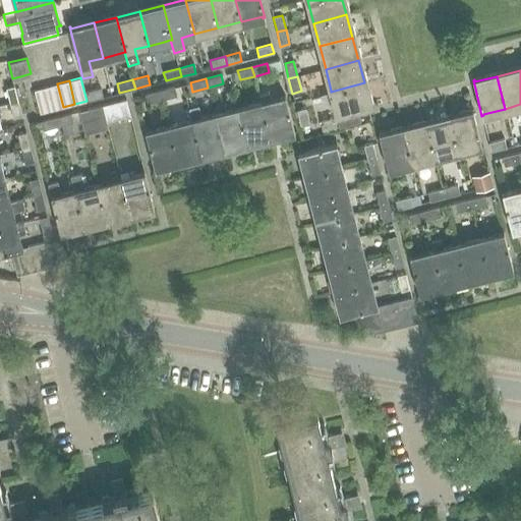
[(360,121),(357,110),(371,106),(371,105),(369,105),(364,82),(331,92),(331,91),(320,95),(323,105),(334,102),(337,113),(335,114),(339,127),(360,121)]
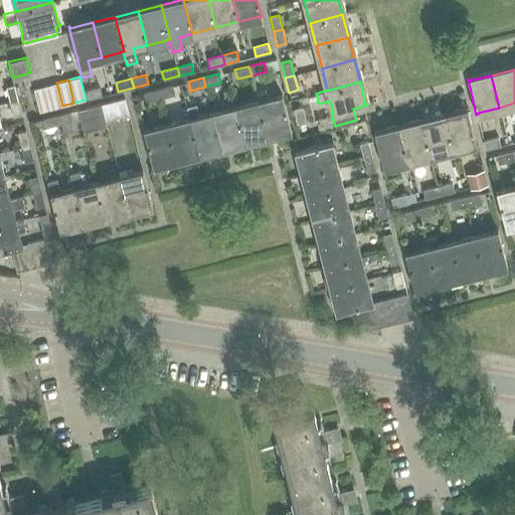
[(50,109),(62,106),(56,82),(45,86),(50,109)]
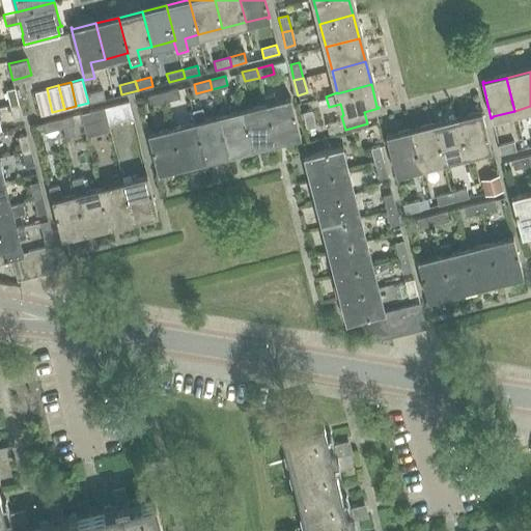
[(5,90),(9,105),(19,103),(15,87),(5,90)]
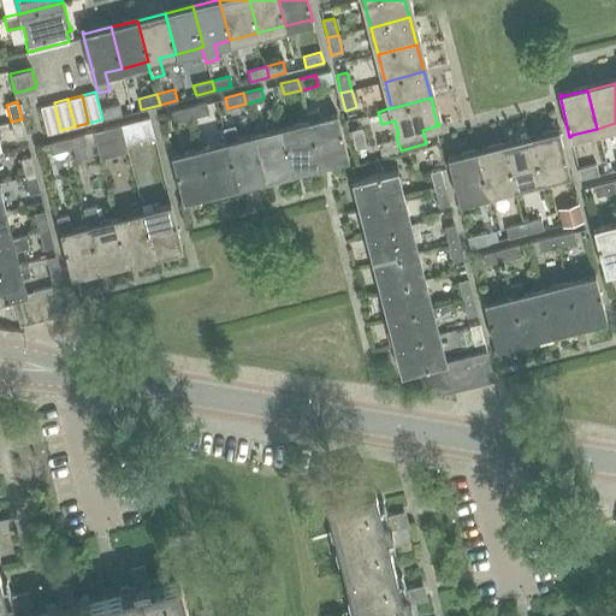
[(60,130),(54,102),(40,106),(47,134),(60,130)]
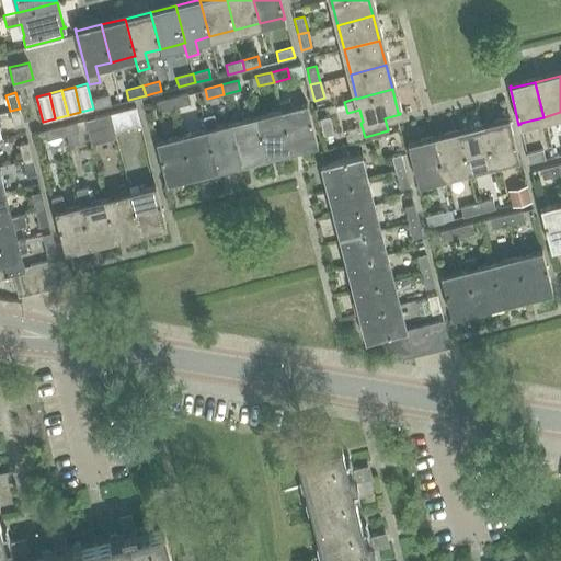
[(174,107),(191,103),(187,93),(172,98),(174,107)]
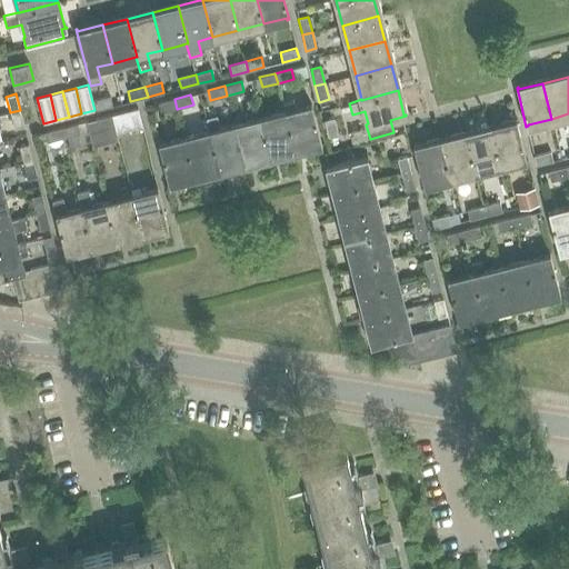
[(92,100),(96,110),(112,106),(110,96),(92,100)]
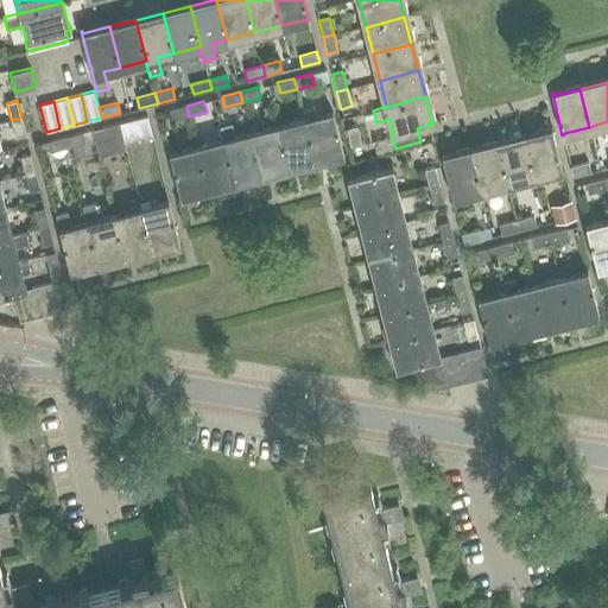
[(171,121),(189,116),(187,106),(169,111),(171,121)]
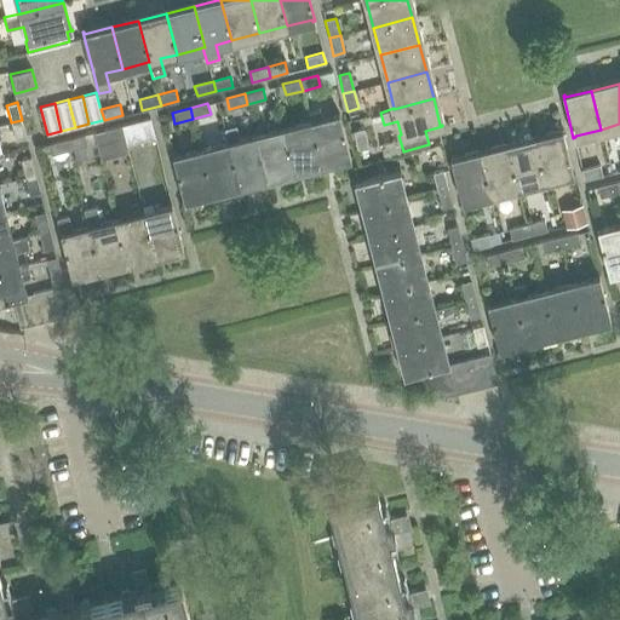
[(311,125),(321,161),(348,155),(349,158),(350,156),(339,115),(338,115),(338,118),(322,121),(320,109),(308,113),(310,125),(311,125)]
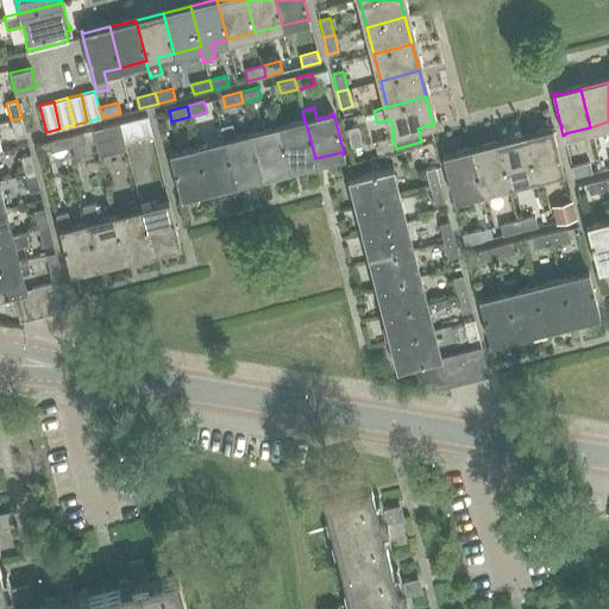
[(137,119),(120,123),(123,133),(125,142),(152,135),(148,115),(137,119)]
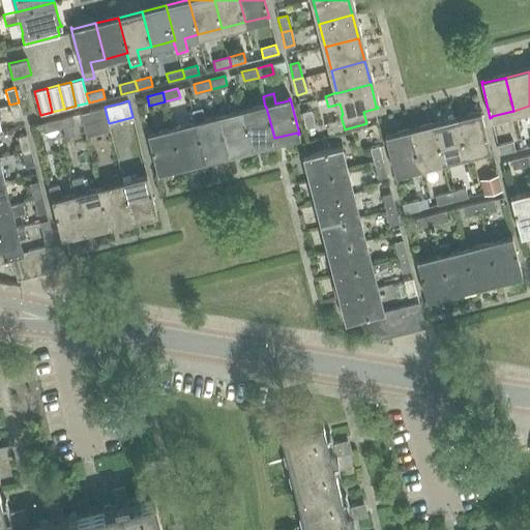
[(9,105),(13,120),(22,117),(19,102),(9,105)]
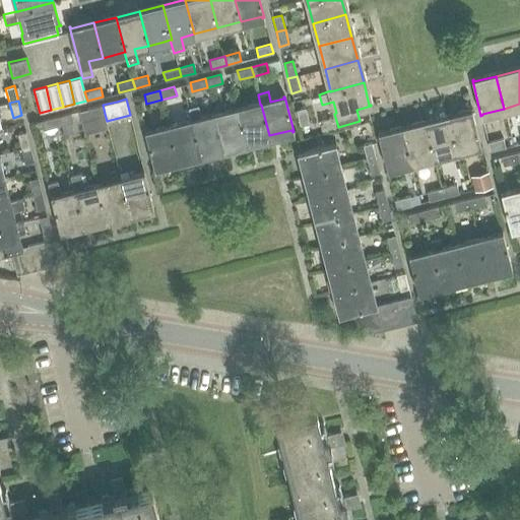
[(105,114),(103,105),(78,112),(84,134),(108,128),(105,114)]
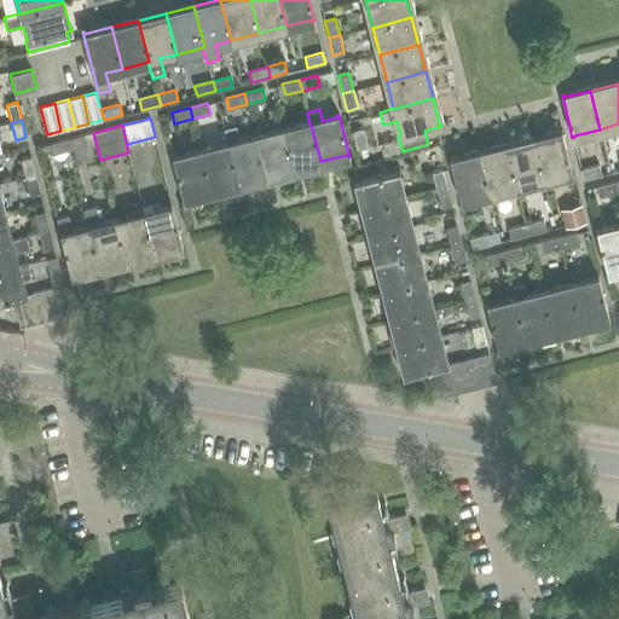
[(266,175),(256,138),(241,143),(236,125),(224,128),(227,146),(229,145),(238,183),(266,175)]
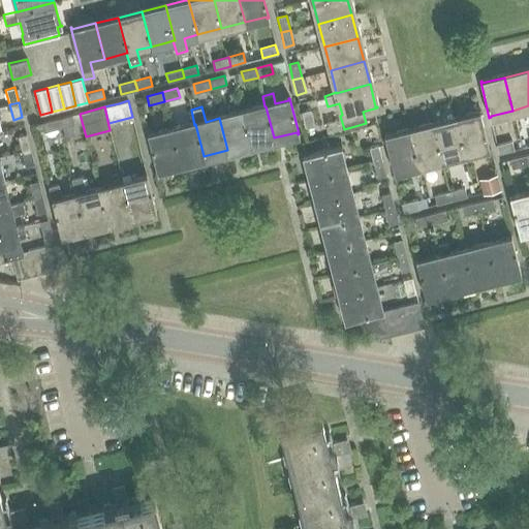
[(265,106),(242,112),(250,144),(274,137),(266,106),(265,106)]
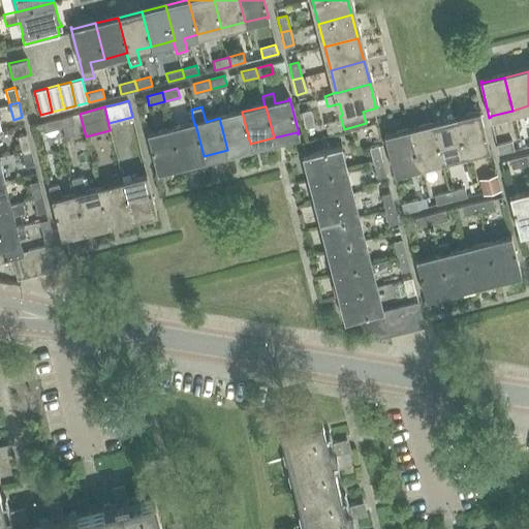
[(302,112),(306,129),(315,127),(310,110),(302,112)]
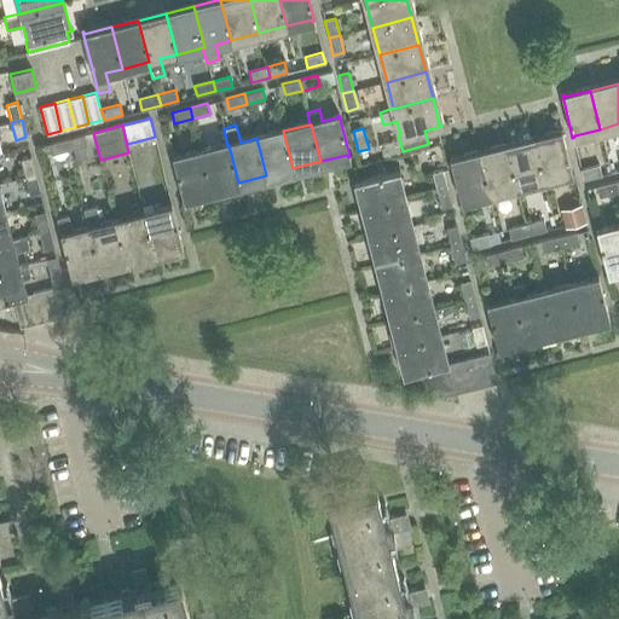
[(293,168),(283,131),(256,138),(266,175),(293,168)]
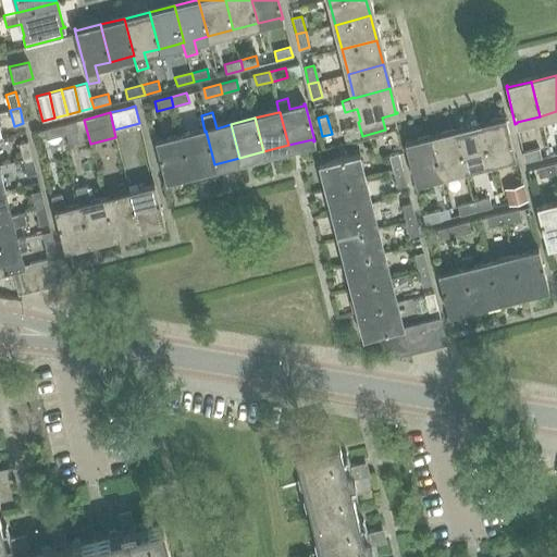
[(515,157),(505,118),(503,119),(504,121),(480,126),(490,161),(512,155),(514,157),(515,157)]
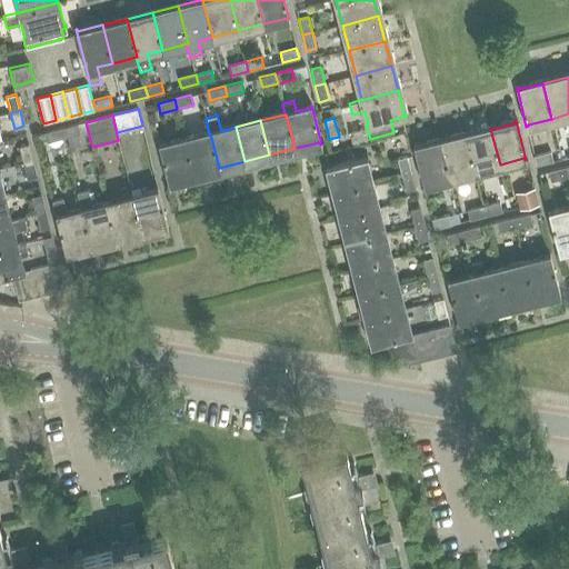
[(78,123),(61,128),(63,138),(68,137),(77,135),(80,133),(78,123)]
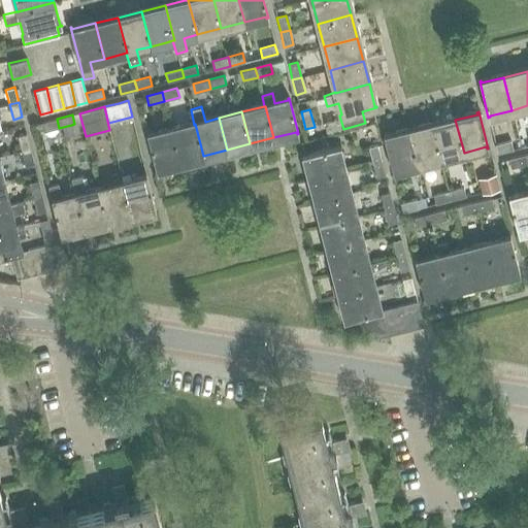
[(59,128),(57,119),(41,123),(44,132),(59,128)]
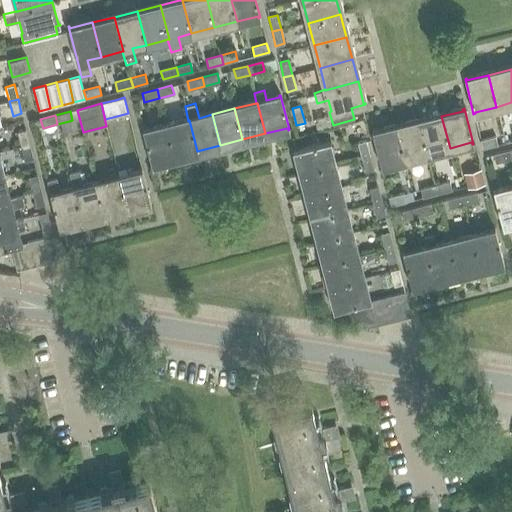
[(427,154),(450,148),(441,116),(419,122),(427,154)]
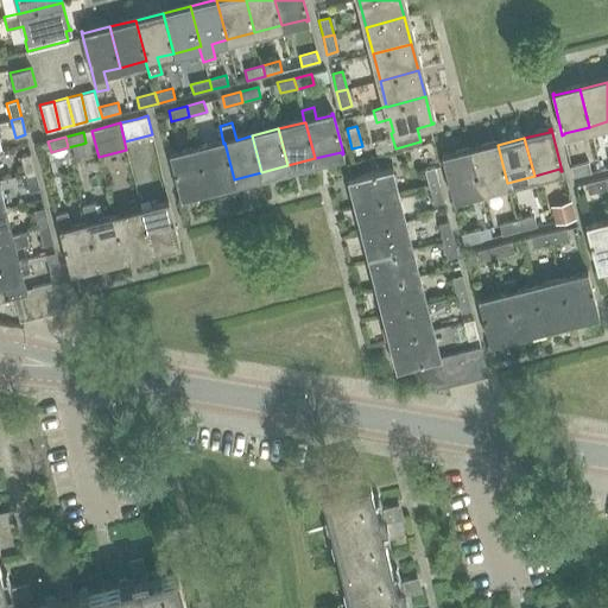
[(223,144),(197,150),(207,187),(234,179),(225,143),(223,144)]
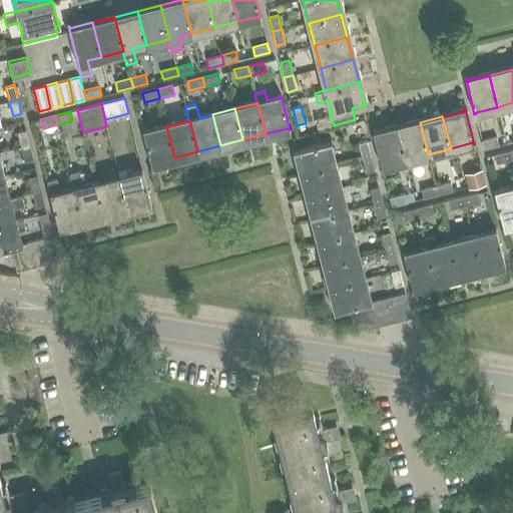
[(69,121),(61,123),(63,133),(71,131),(69,121)]
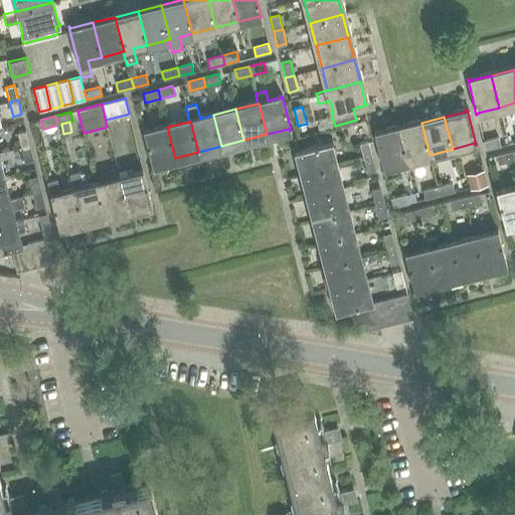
[(406,160),(430,155),(421,123),(398,129),(406,160)]
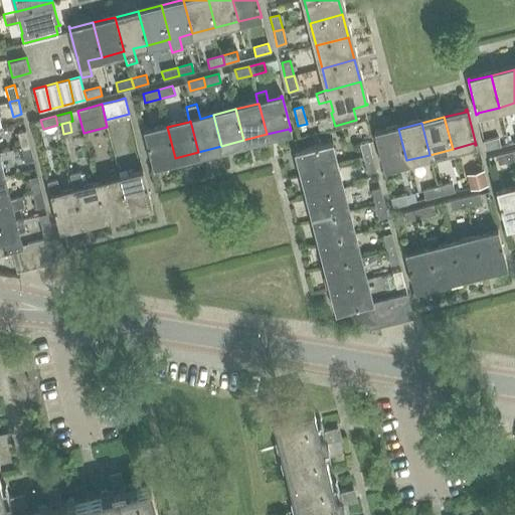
[(175,158),(167,127),(146,133),(145,131),(144,132),(153,166),(154,165),(153,164),(175,158)]
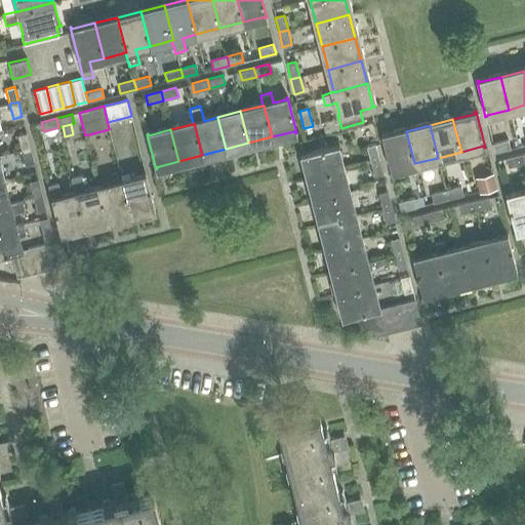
[(382,135),(381,135),(391,172),(393,171),(392,169),(414,163),(406,131),(384,137),(382,135)]
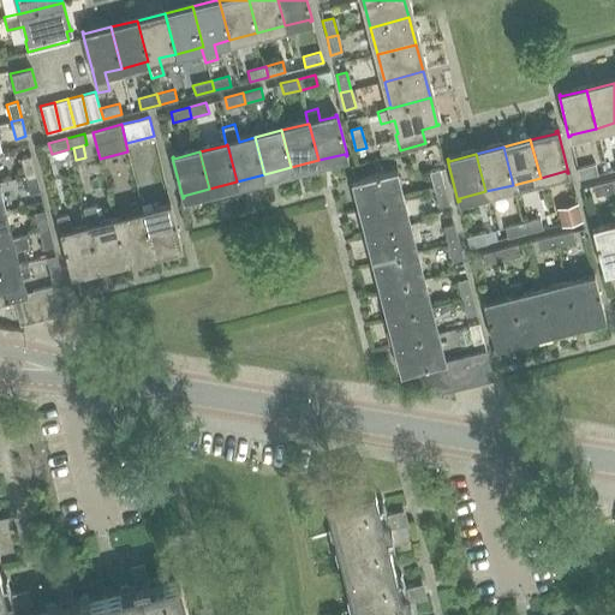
[(30,156),(21,159),(24,177),(35,173),(30,156)]
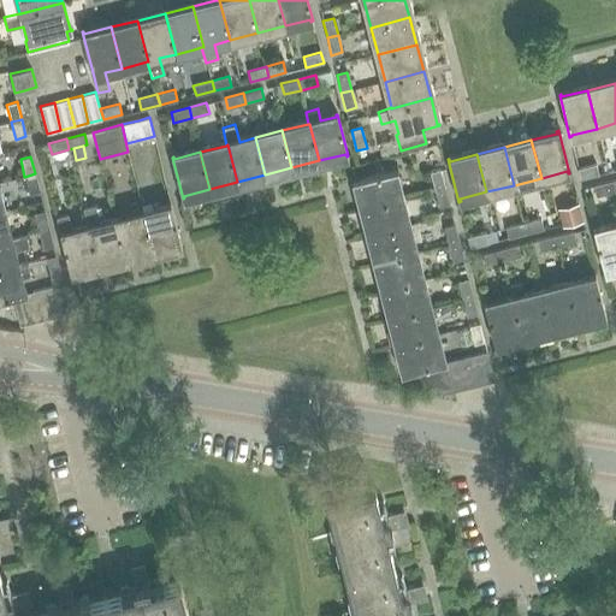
[(596,165),(578,169),(580,179),(598,175),(596,165)]
